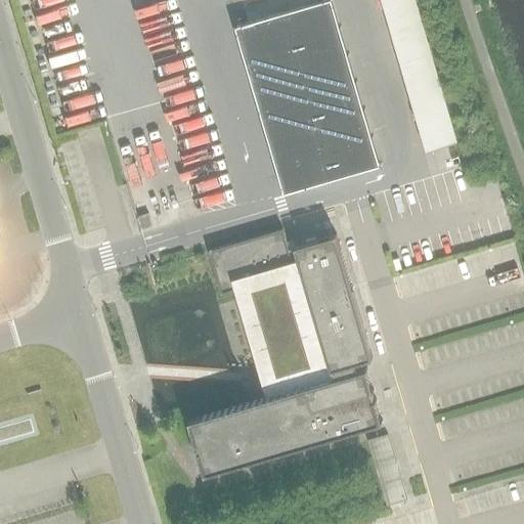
[(285,193),(380,165),(331,0),(325,0),(235,27),(285,193)]
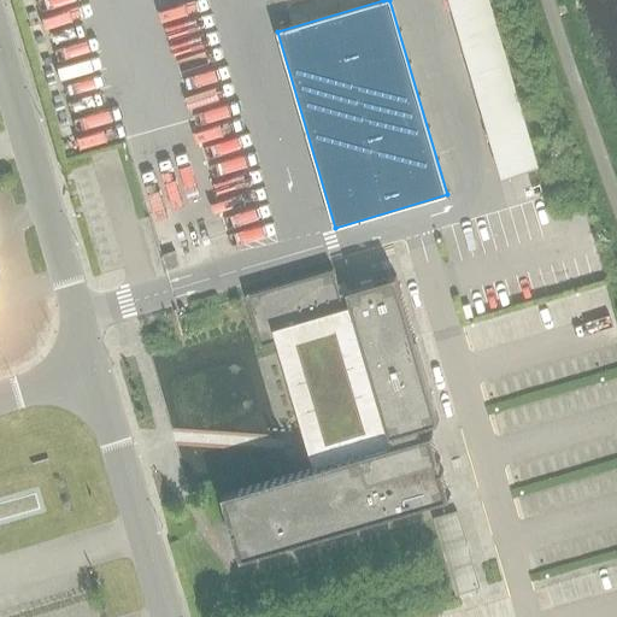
[(539,165),(489,0),(450,0),(503,176),(539,165)]
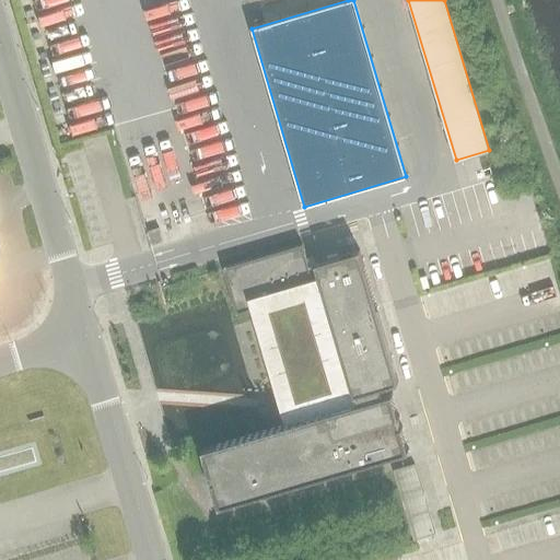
[(151,245),(162,242),(159,228),(148,232),(151,245)]
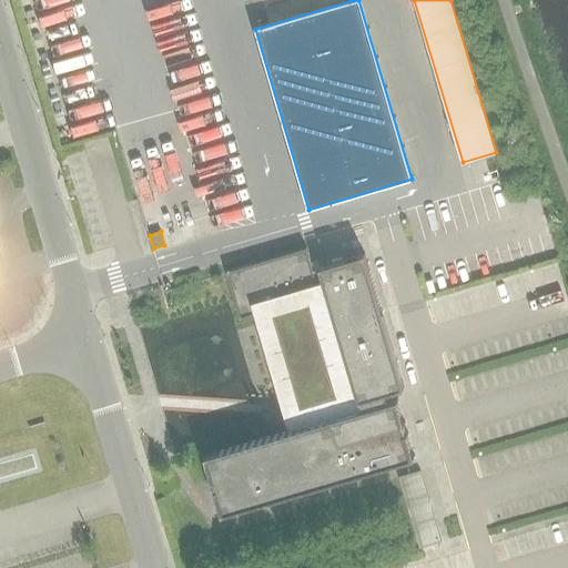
[(204,456),(222,514),(415,457),(395,391),(404,387),(364,254),(312,269),(306,247),(226,272),(240,318),(265,311),(295,413),(300,427),(204,456)]
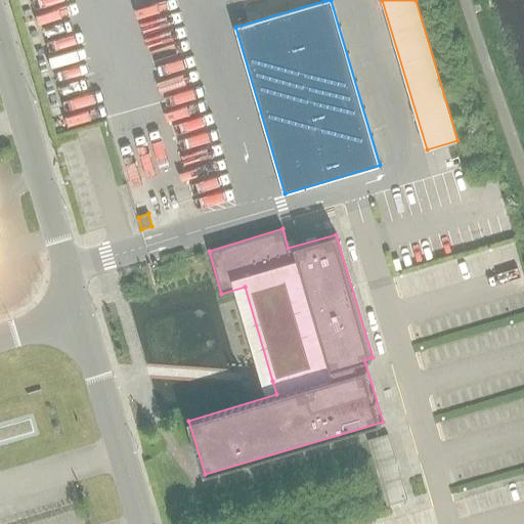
[(367,447),(387,513),(407,507),(388,441),(367,447)]
